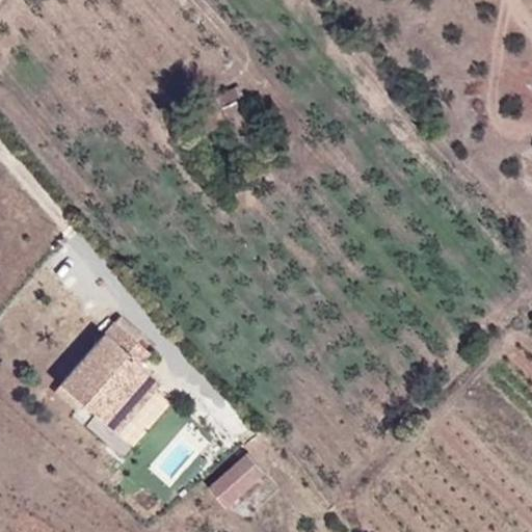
[(195,118),(203,133),(228,120),(235,134),(256,125),(248,110),(243,98),(245,97),(238,84),(219,94),(217,91),(208,95),(214,109),(195,118)]
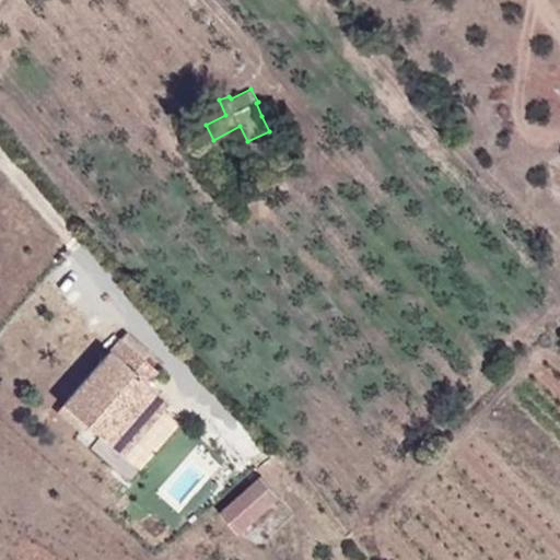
[(123,338),(146,359),(151,352),(128,333),(123,338)]
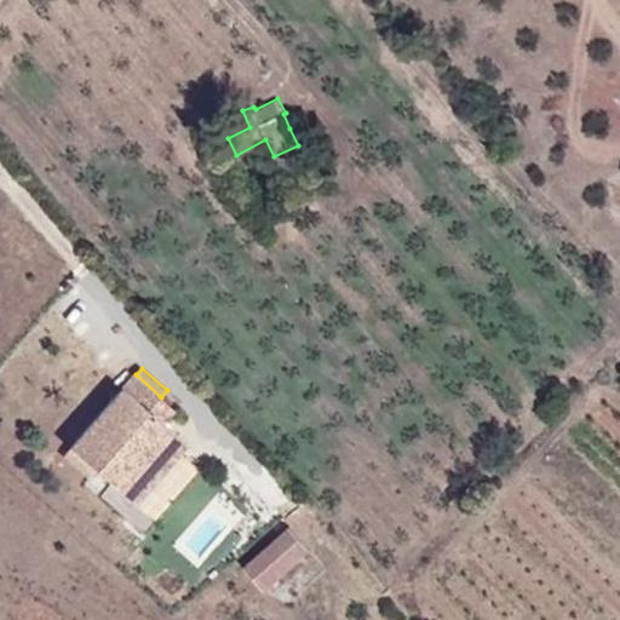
[(176,409),(161,397),(136,374),(70,447),(97,469),(135,503),(188,443),(164,423),(176,409)]
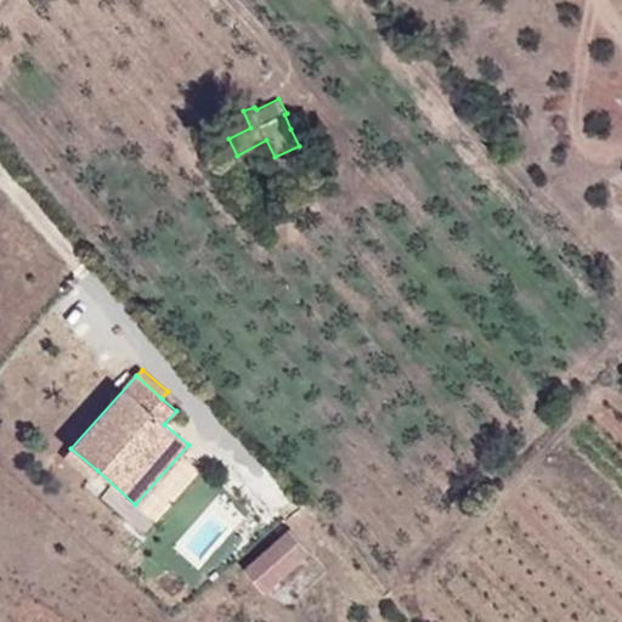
[(90,479),(97,470),(71,448),(64,456),(90,479)]
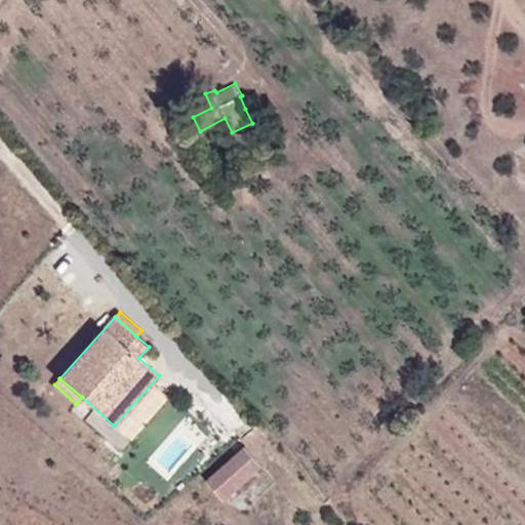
[(225,500),(264,466),(246,446),(207,481),(225,500)]
